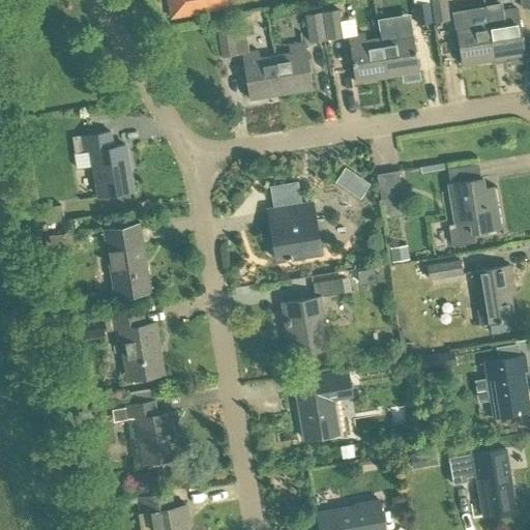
[(168,0),(172,16),(215,8),(213,0),(168,0)]
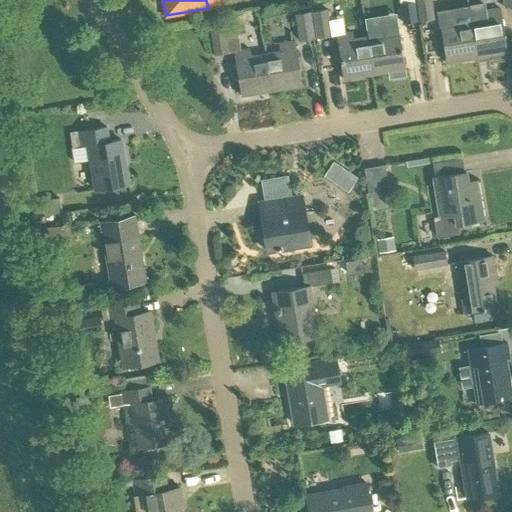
[(415,0),(419,20),(434,17),(430,0),(415,0)]
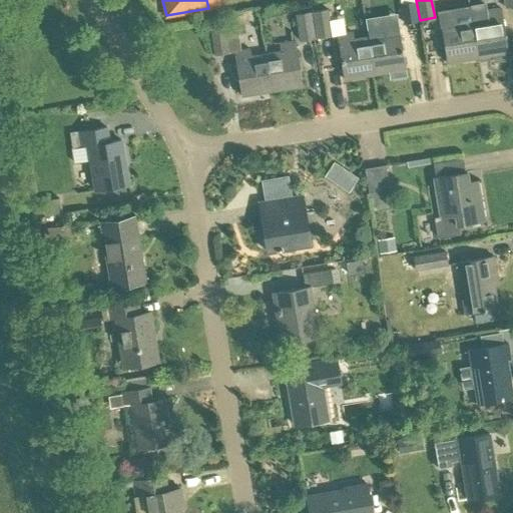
[(415,1),(399,4),(403,25),(419,22),(415,1)]
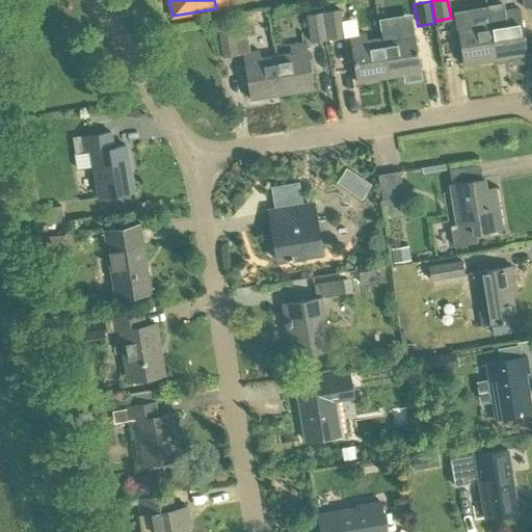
[(503,16),(487,19),(494,58),(525,53),(517,6),(502,9),(503,16)]
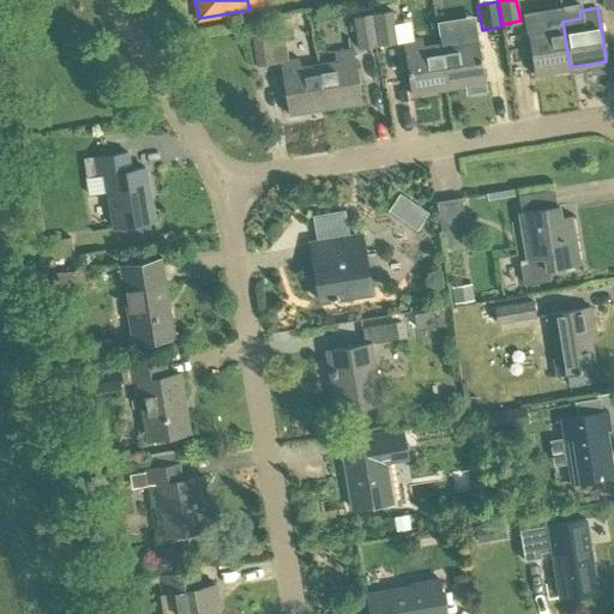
[(374,12),(379,44),(397,41),(391,10),(374,12)]
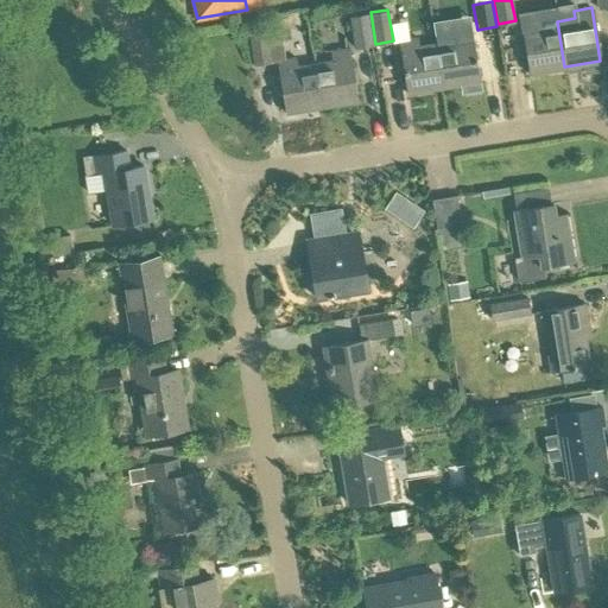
[(349,14),(355,48),(373,44),(367,12),(349,14)]
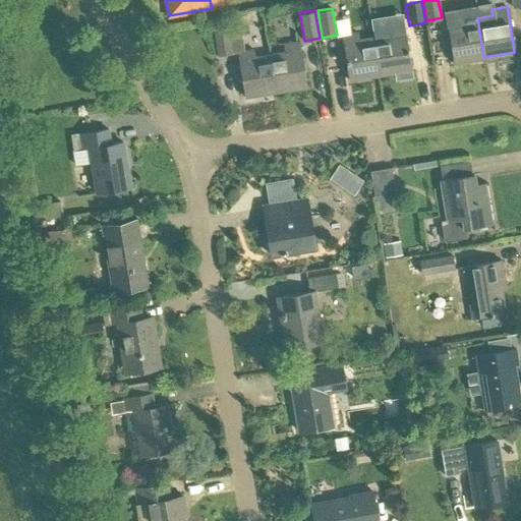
[(483,57),(477,18),(463,20),(461,13),(447,16),(454,62),(483,57)]
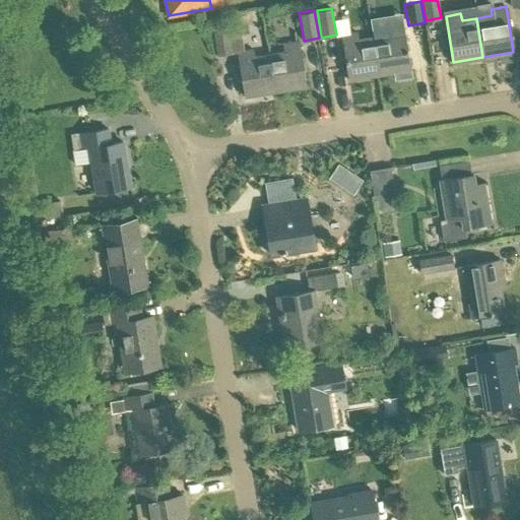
[(388,33),(372,35),(379,74),(409,69),(402,23),(387,25),(388,33)]
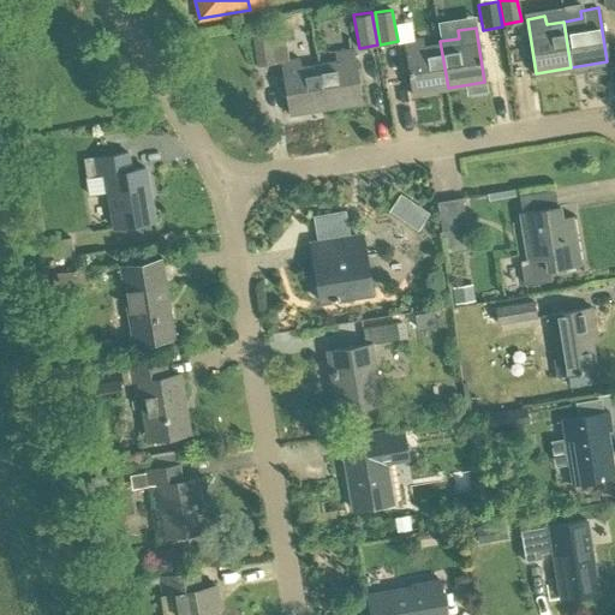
[(251,33),(257,65),(275,63),(269,29),(251,33)]
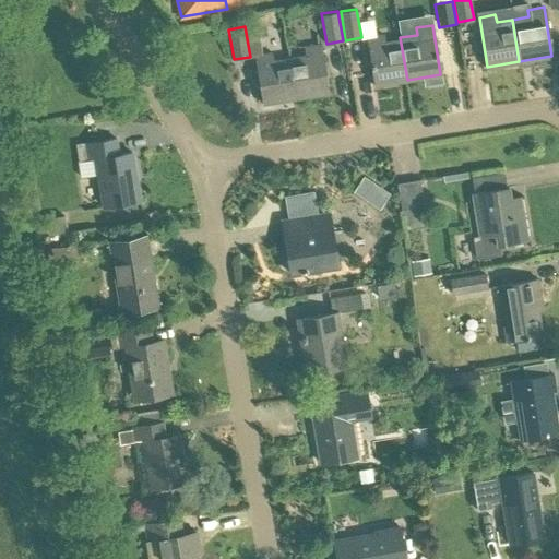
[(407,80),(400,37),(384,40),(383,33),(367,35),(376,85),(407,80)]
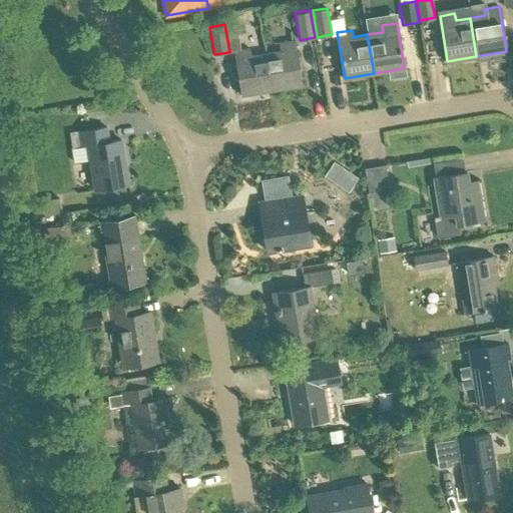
[(281,50),(265,52),(271,90),(302,85),(294,39),(279,42),(281,50)]
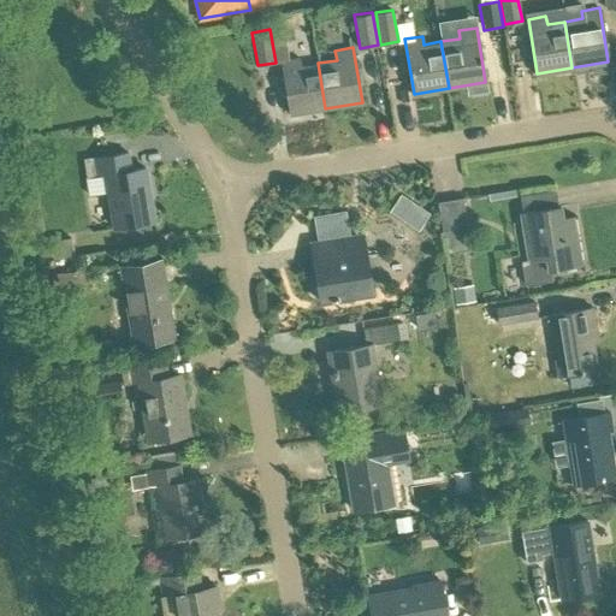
[(325,108),(318,63),(301,65),(298,57),(280,59),(290,114),(325,108)]
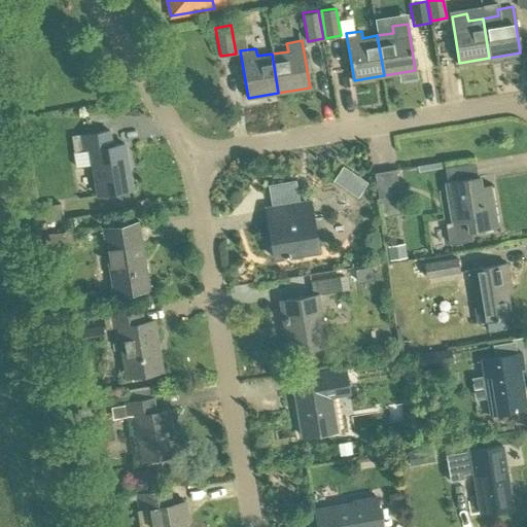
[(112,144),(109,129),(72,136),(74,149),(89,147),(97,194),(132,187),(125,142),(112,144)]
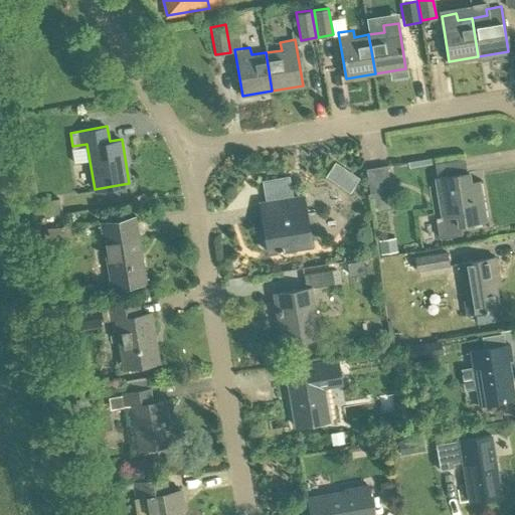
[(341,167),(334,163),(326,174),(333,179),(338,173),(341,167)]
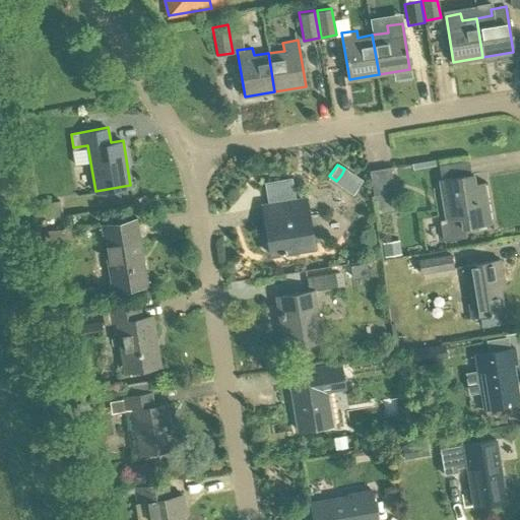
[(394,191),(391,167),(370,169),(373,193),(394,191)]
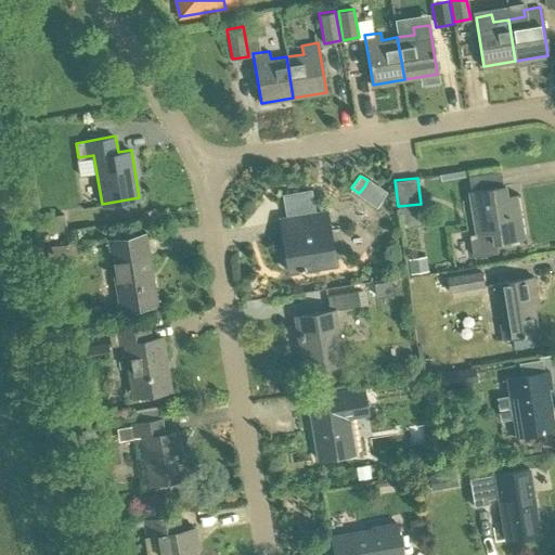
[(498,253),(495,243),(524,237),(516,193),(507,194),(505,183),(468,190),(476,234),(468,235),(473,257),(498,253)]
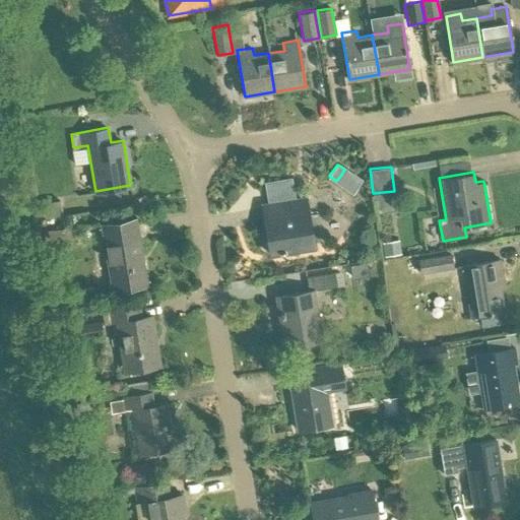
[(314,244),(307,198),(275,203),(278,219),(263,221),(268,252),(314,244)]
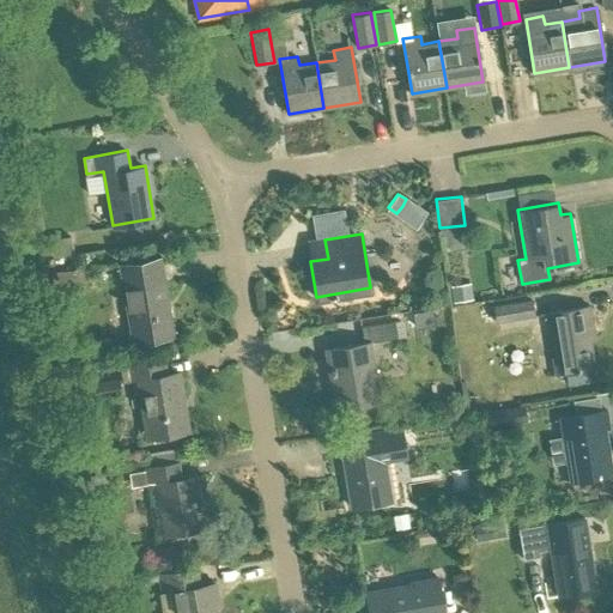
[(171,332),(159,260),(121,266),(133,338),(171,332)]
